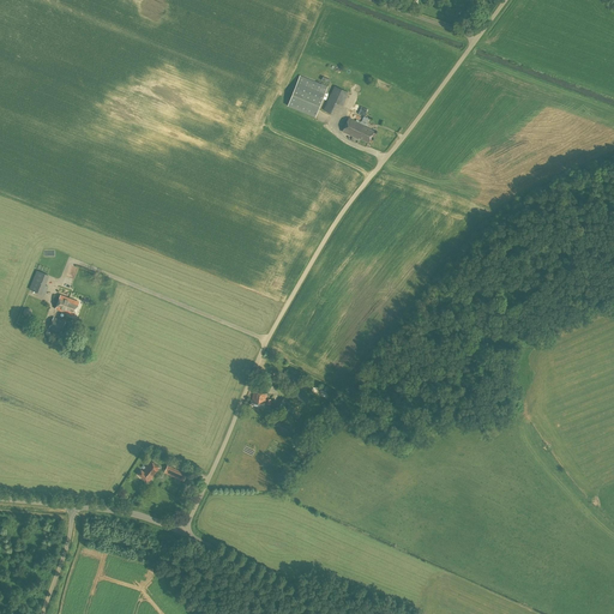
[(315,118),(327,88),(300,76),(288,106),(315,118)]
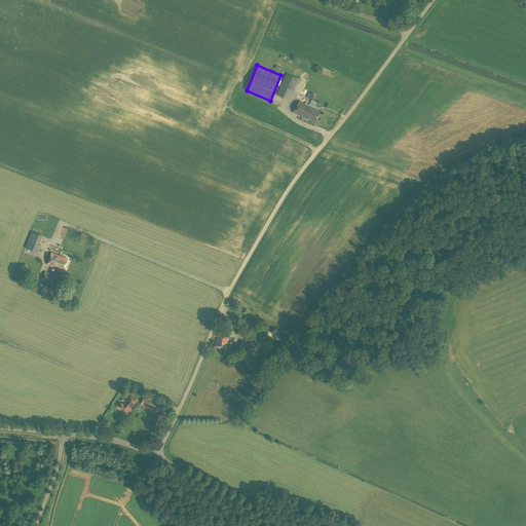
[(293,90),(298,79),(287,74),(277,95),(285,98),(289,89),(293,90)]
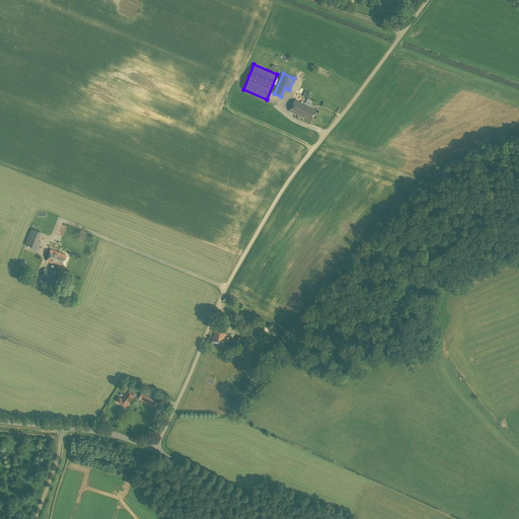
[(304,78),(298,94),(310,99),(316,82),(304,78)]
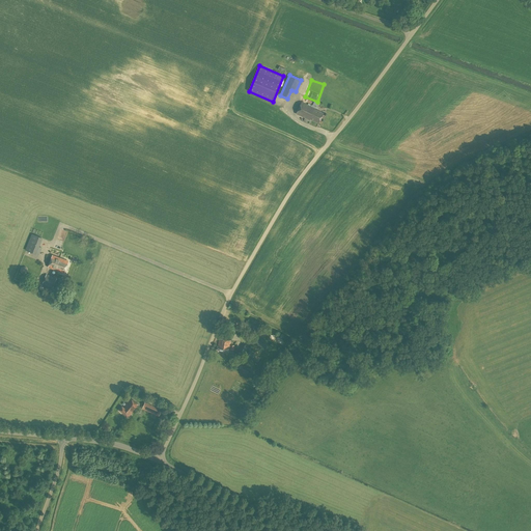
[(315,108),(318,103),(316,102),(315,103),(314,102),(312,107),(302,102),(296,114),(310,120),(310,119),(318,123),(323,113),(315,110),(315,108)]
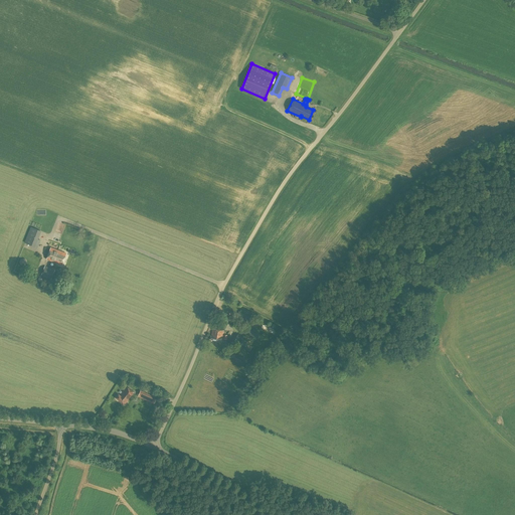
[(35,246),(41,231),(31,227),(25,242),(35,246)]
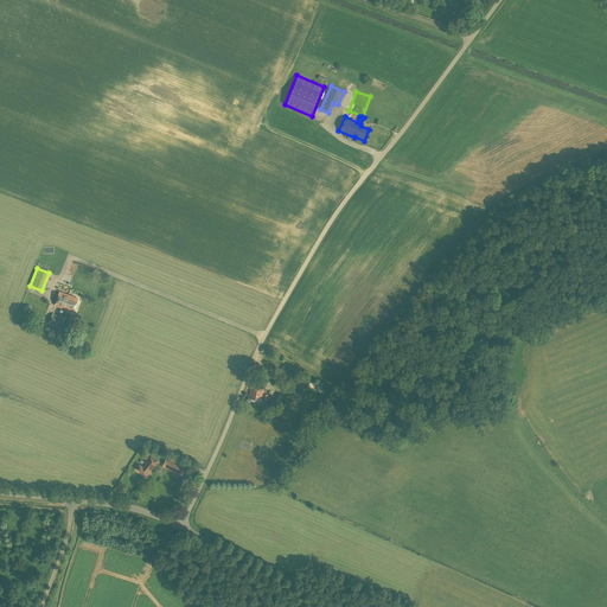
[(65,301),(69,294),(61,292),(55,305),(65,310),(69,302),(65,301)]
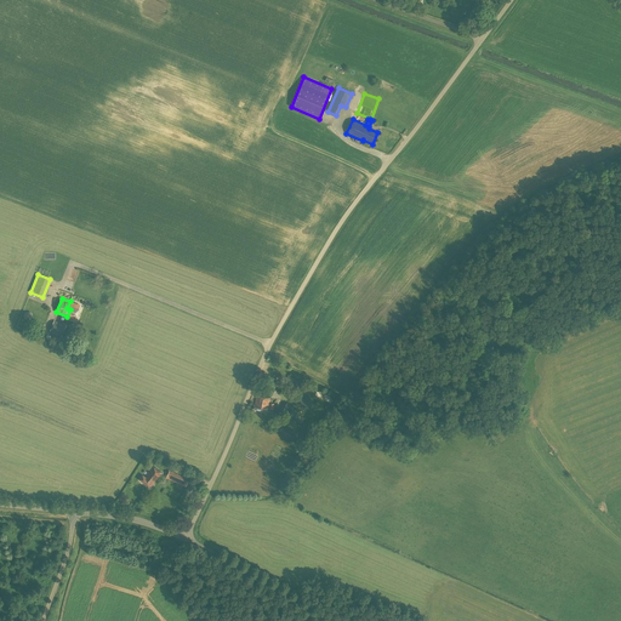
[(70,309),(67,317),(75,319),(80,306),(70,301),(67,308),(70,309)]
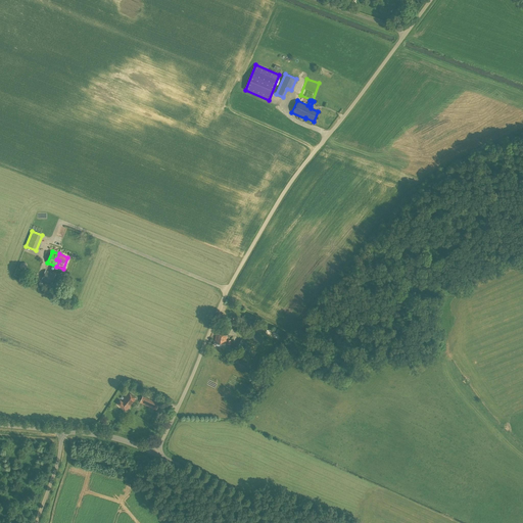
[(52,284),(55,275),(45,271),(41,280),(52,284)]
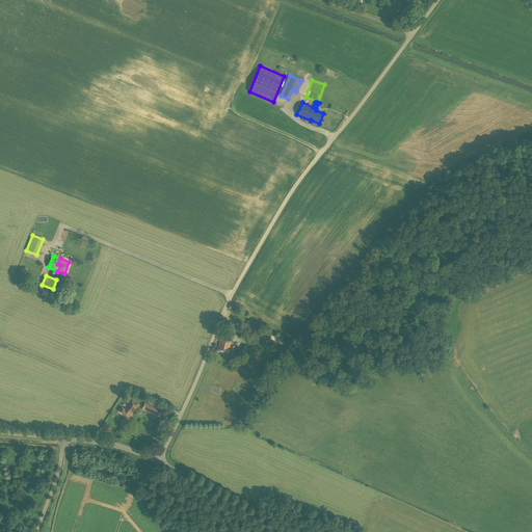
[(253,334),(257,326),(246,321),(243,328),(253,334)]
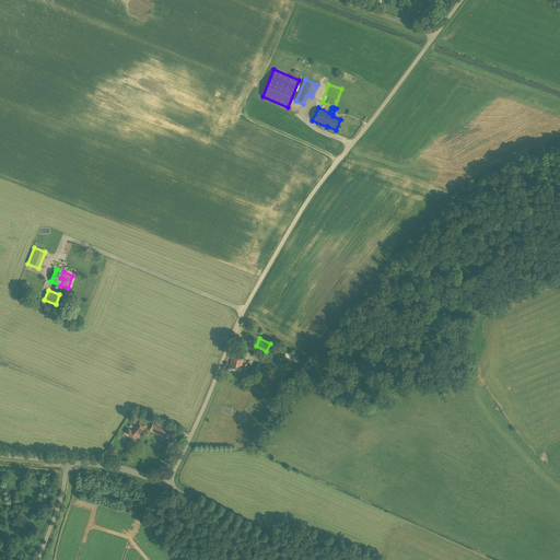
[(241,371),(243,359),(231,358),(230,364),(229,369),(241,371)]
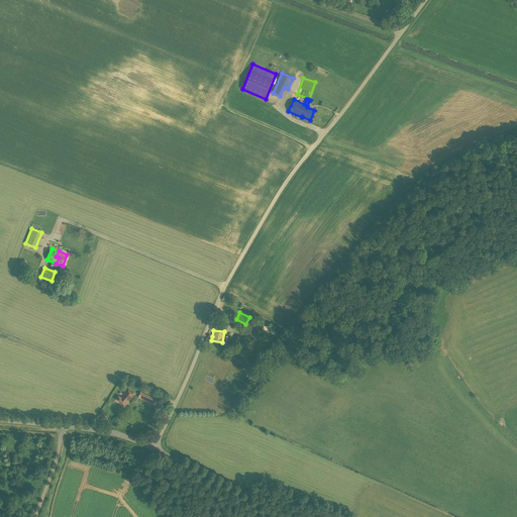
[(236,346),(241,336),(236,333),(230,343),(236,346)]
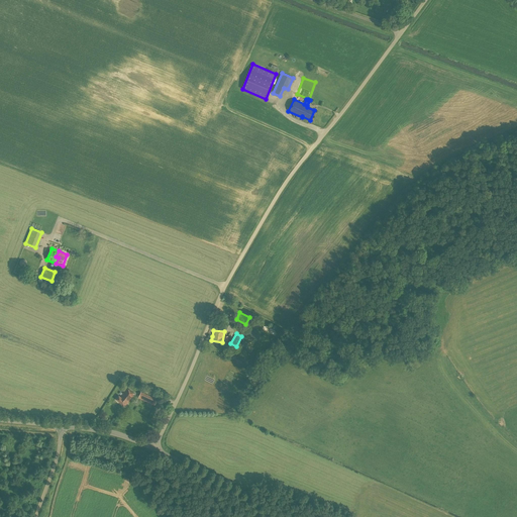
[(251,353),(253,348),(240,341),(237,345),(251,353)]
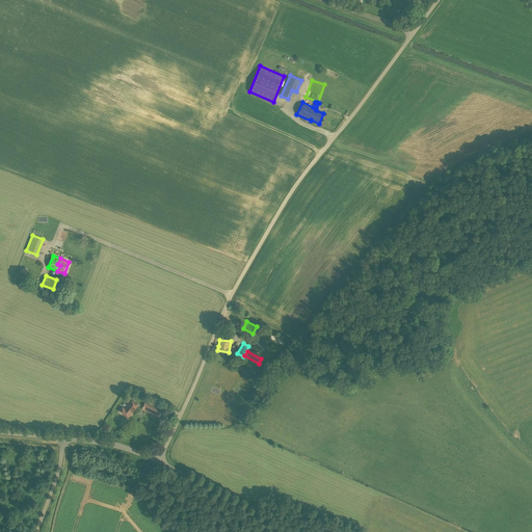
[(247,374),(250,370),(241,365),(238,369),(247,374)]
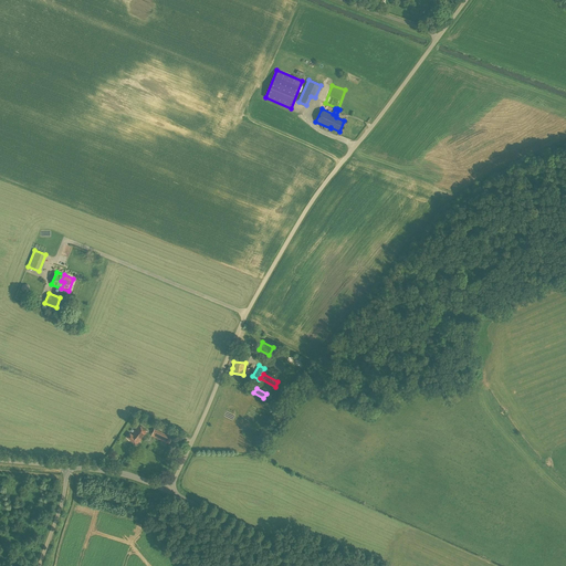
[(137,444),(147,431),(139,426),(132,435),(129,433),(127,436),(137,444)]
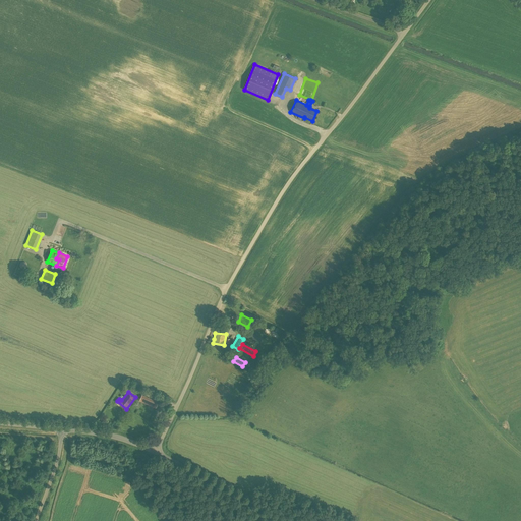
[(156,408),(158,403),(142,395),(139,401),(156,408)]
